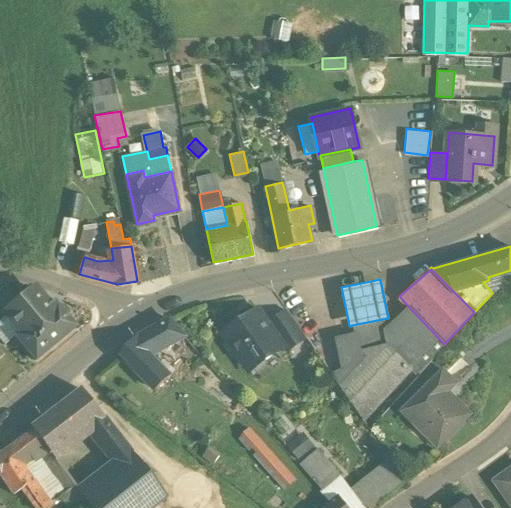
[(23,298),(4,314),(17,330),(13,334),(34,358),(74,325),(63,312),(68,309),(62,303),(58,306),(52,299),(48,302),(37,290),(34,289),(31,289),(28,290),(25,292),(24,295),(23,298)]
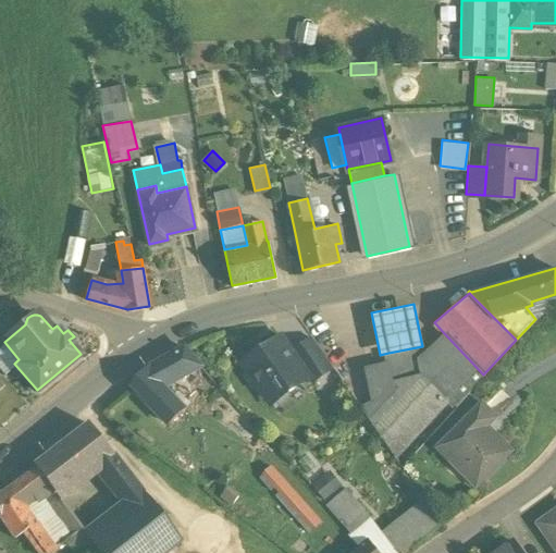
[(444,333),(419,357),(417,347),(388,353),(391,364),(387,364),(386,361),(366,367),(372,401),(360,406),(393,453),(445,398),(453,407),(483,375),(444,333)]
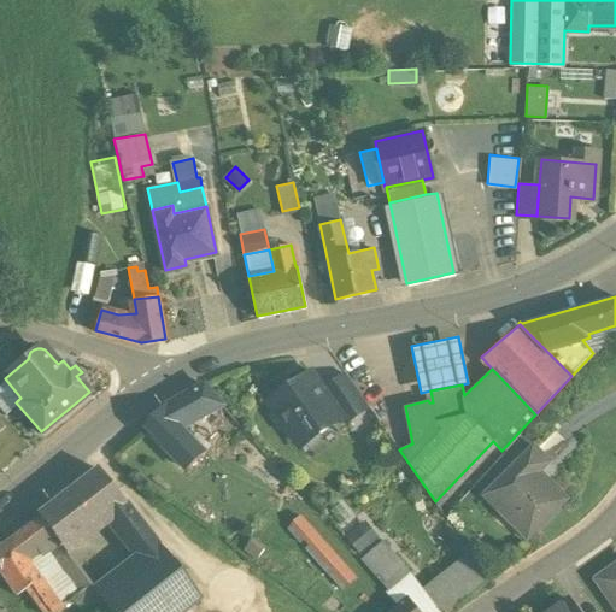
[(309,371),(269,399),(275,409),(271,409),(281,427),(286,423),(297,437),(315,424),(320,430),(339,416),(340,416),(321,388),(309,371)]
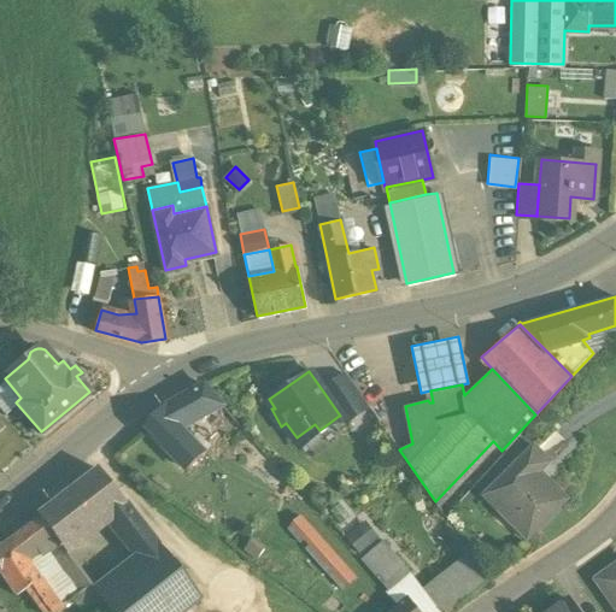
[(321,388),(340,416),(339,416),(342,421),(368,404),(345,371),(321,388)]
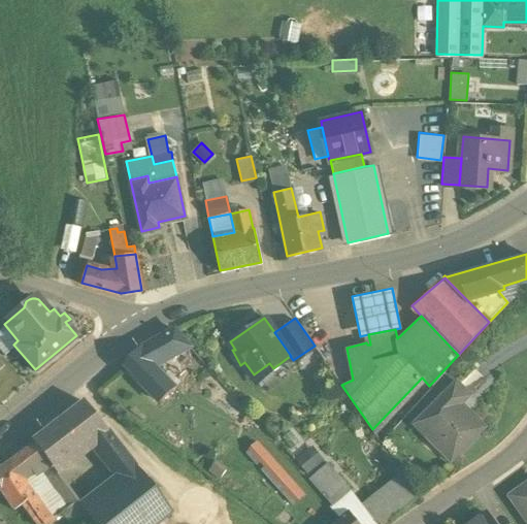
[(18,340),(4,324),(0,327),(0,338),(8,349),(13,345),(18,340)]
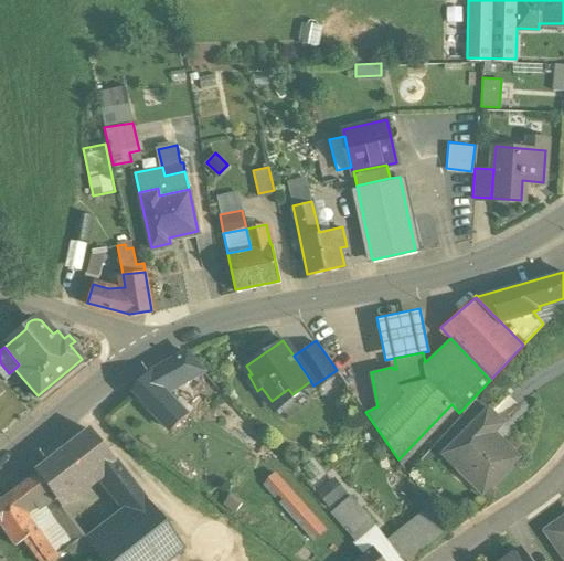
[(185,350),(166,362),(184,381),(195,371),(199,376),(203,370),(185,350)]
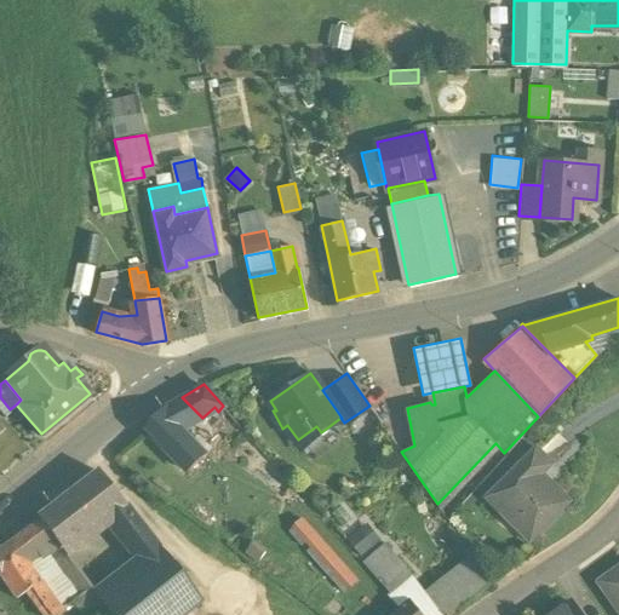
[(182,397),(165,406),(178,419),(175,423),(182,430),(202,418),(182,397)]
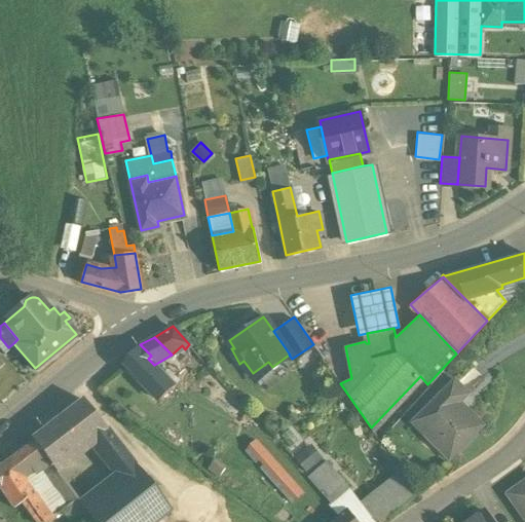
[(140,344),(121,362),(158,398),(174,384),(154,365),(148,359),(151,356),(140,344)]
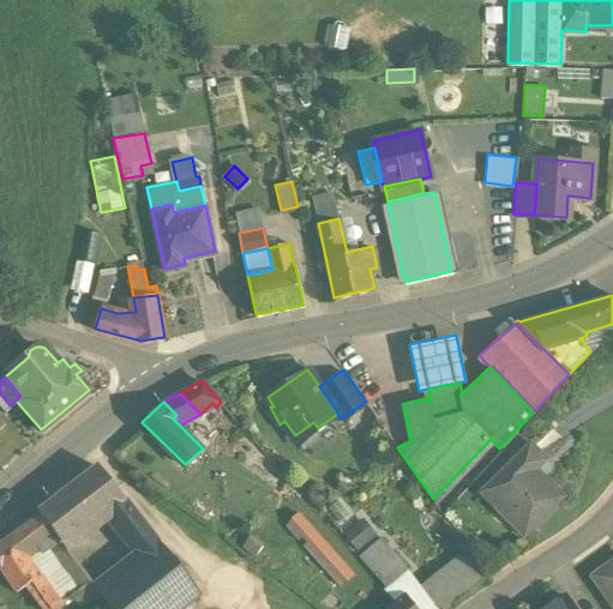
[(530,441),(481,492),(496,506),(503,500),(530,528),(564,495),(536,468),(547,458),(530,441)]
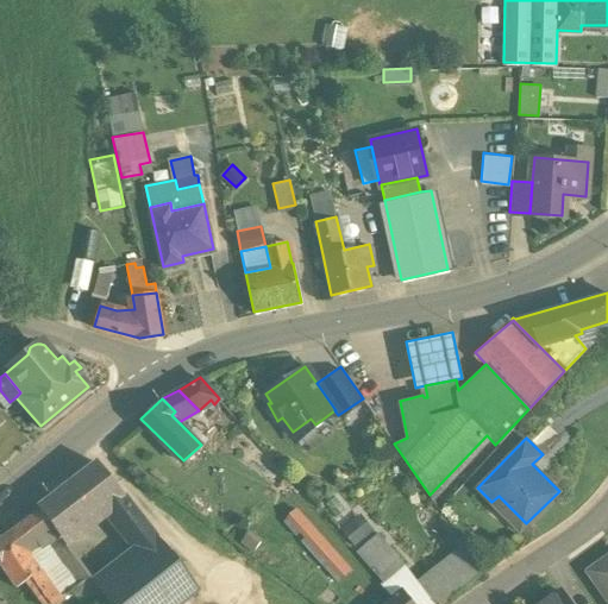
[(94,459),(50,492),(77,527),(101,509),(102,510),(105,509),(104,508),(121,494),(94,459)]
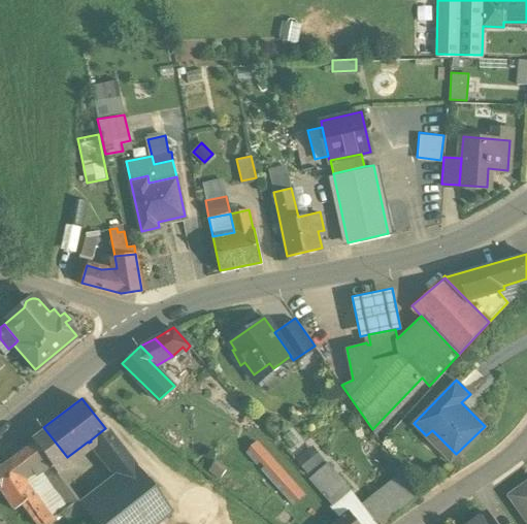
[(67,457),(43,427),(30,438),(32,441),(53,468),(67,457)]
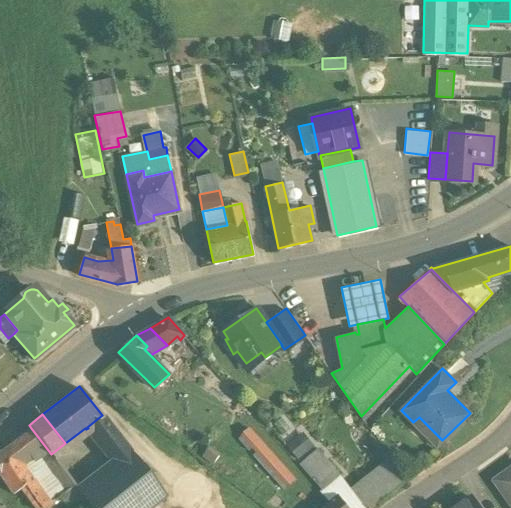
[(143,507),(163,492),(102,415),(87,427),(88,428),(114,462),(77,491),(88,506),(90,507),(143,507)]
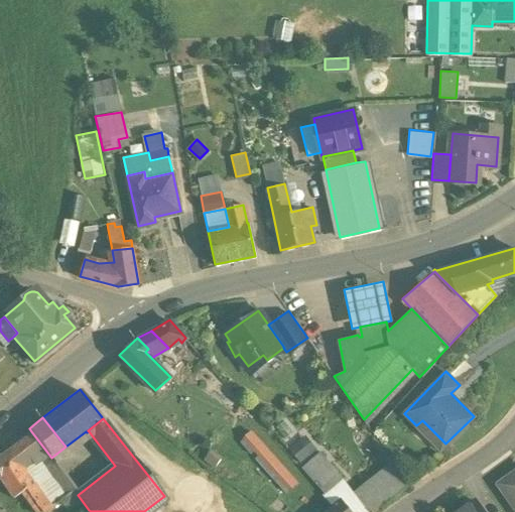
[(283,493),(297,483),(256,426),(242,436),(283,493)]
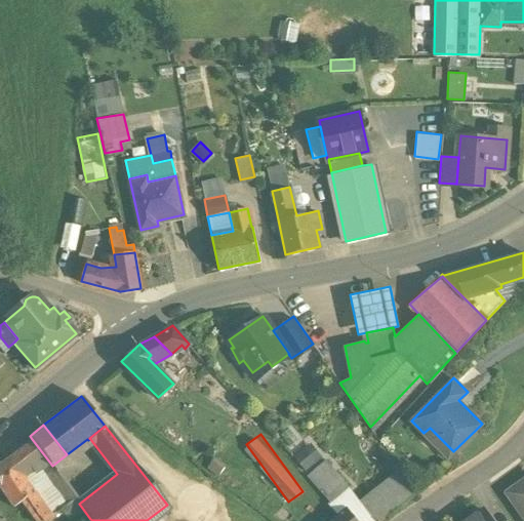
[(52,466),(32,439),(17,448),(31,466),(34,471),(43,482),(57,474),(52,466)]
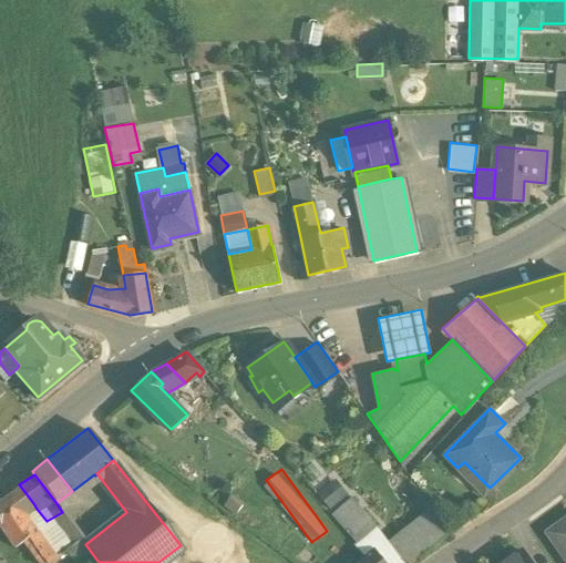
[(335,480),(320,490),(329,503),(343,492),(335,480)]
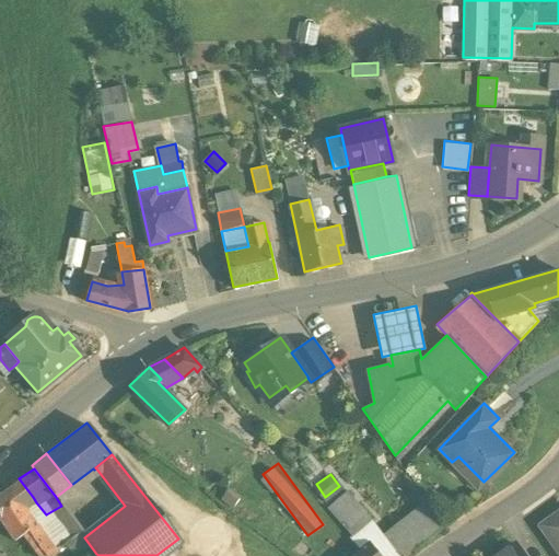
[(19,478),(7,488),(19,507),(33,497),(19,478)]
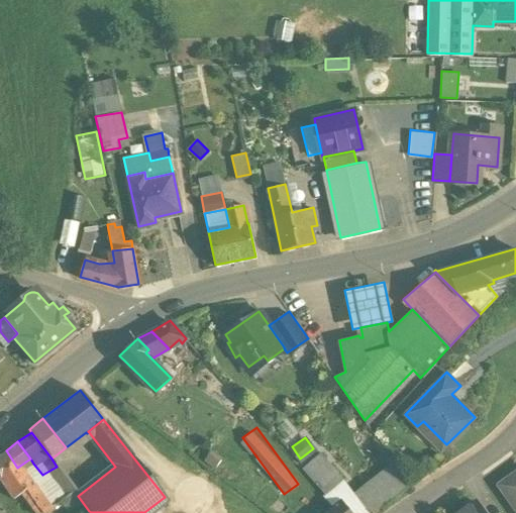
[(6,450),(0,453),(0,479),(12,497),(20,492),(29,485),(17,468),(6,450)]
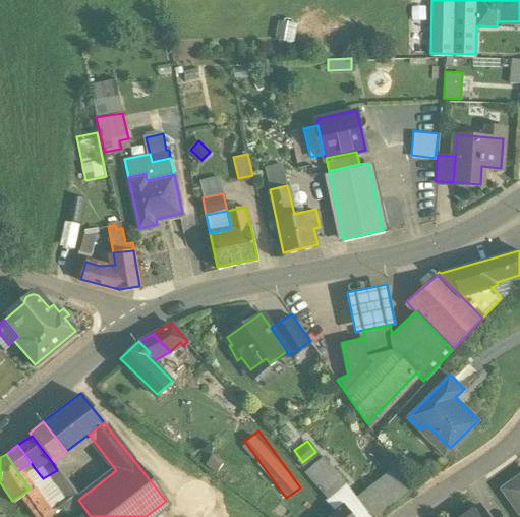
[(346,482),(324,455),(304,470),(327,496),(328,497),(346,482)]
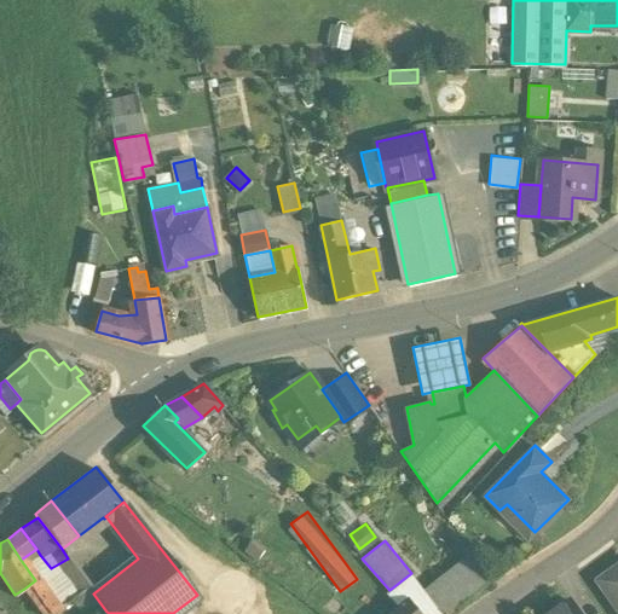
[(68,559),(51,568),(40,555),(36,549),(21,560),(35,580),(38,584),(41,581),(59,604),(70,596),(87,585),(68,559)]
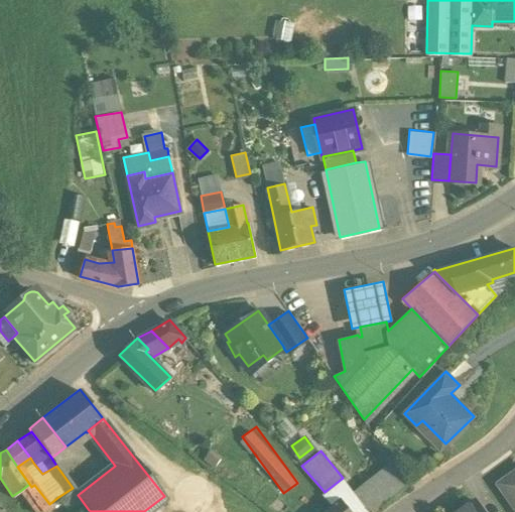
[(392,462),(354,492),(368,511),(370,511),(408,483),(392,462)]
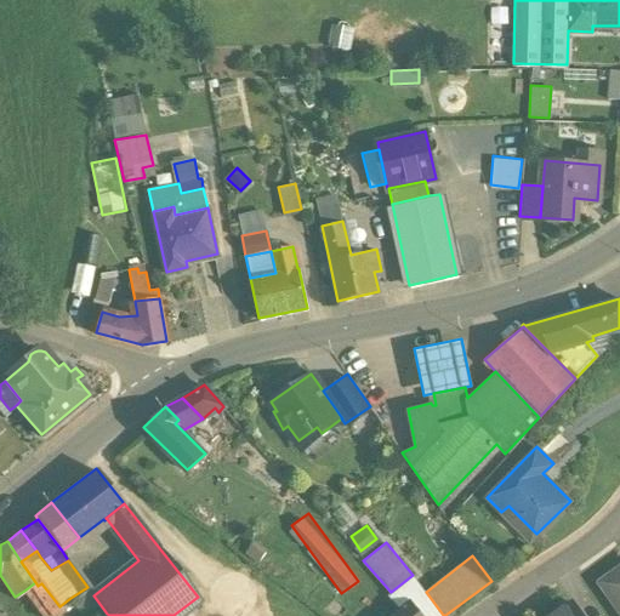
[(619,566),(599,581),(619,609),(619,566)]
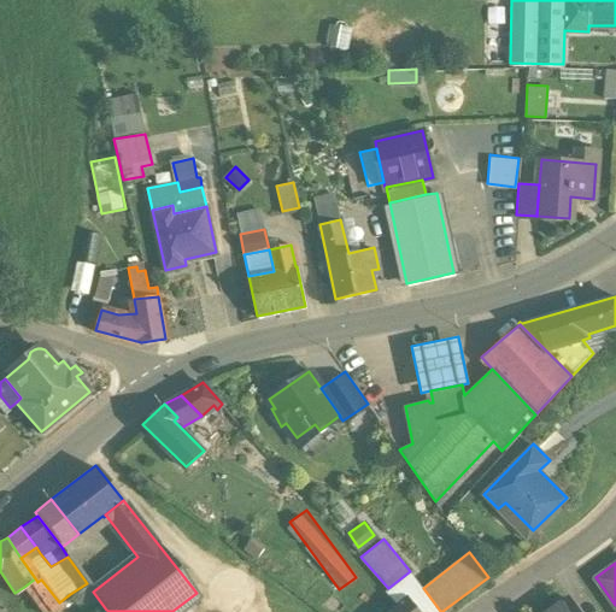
[(440,611),(423,588),(410,571),(388,588),(387,587),(385,589),(396,604),(408,594),(416,605),(421,611),(440,611)]
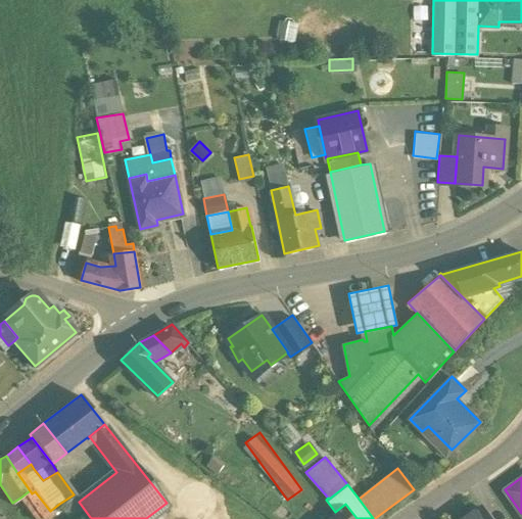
[(35,491),(32,493),(30,490),(20,498),(36,518),(40,518),(50,512),(50,511),(35,491)]
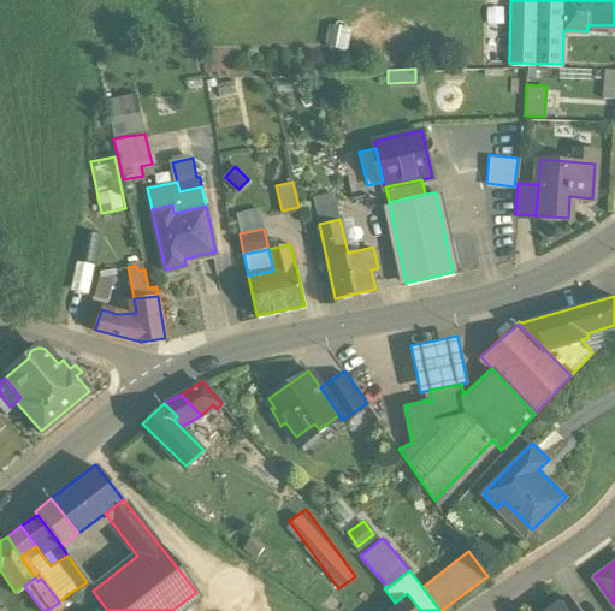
[(87,582),(70,593),(83,610),(102,610),(106,609),(93,591),(87,582)]
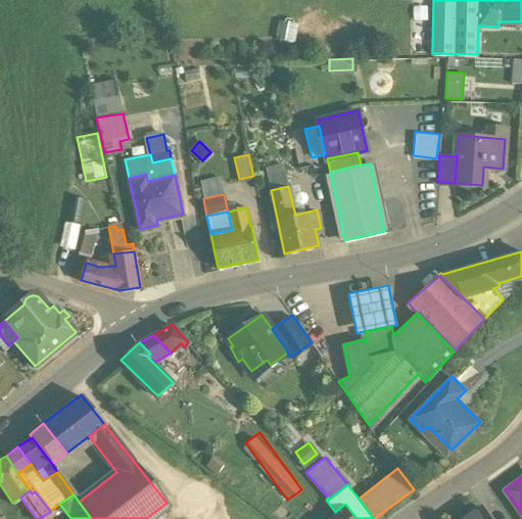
[(352,513),(345,504),(335,512),(334,513),(327,518),(357,518),(352,513)]
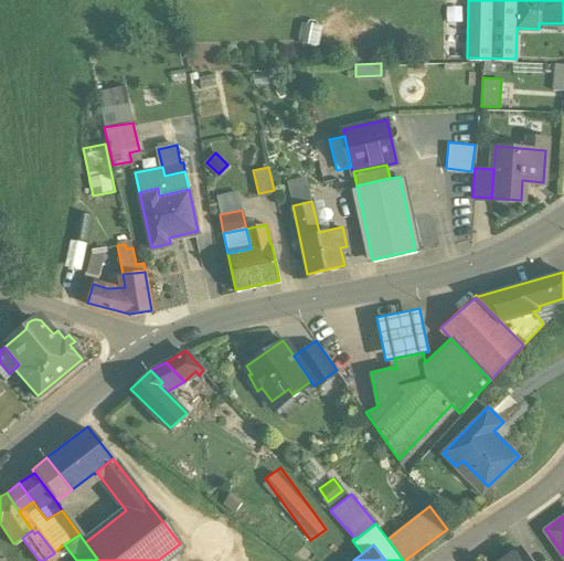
[(529,560),(520,548),(500,560),(529,560)]
